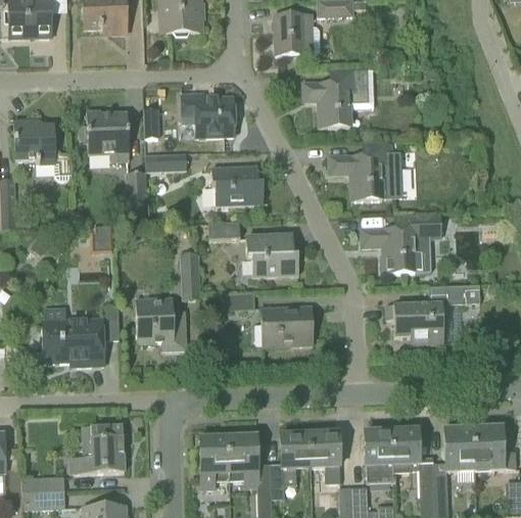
[(8,0),(9,38),(52,37),(50,0),(8,0)]
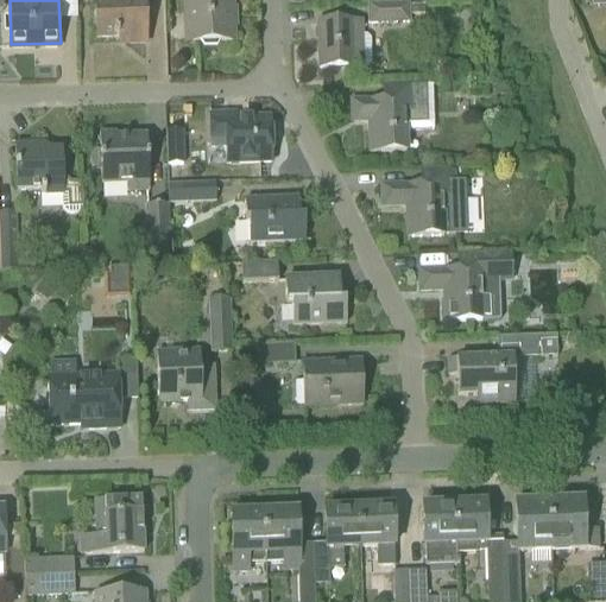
[(131,39),(147,39),(145,0),(98,0),(98,33),(131,32),(131,39)]
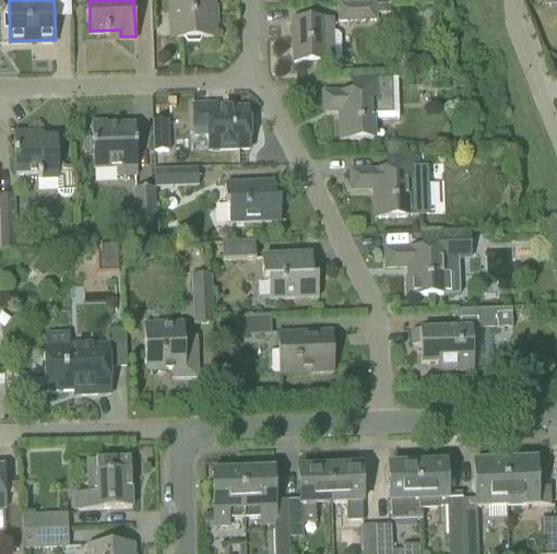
[(216,34),(214,0),(170,0),(173,35),(216,34)]
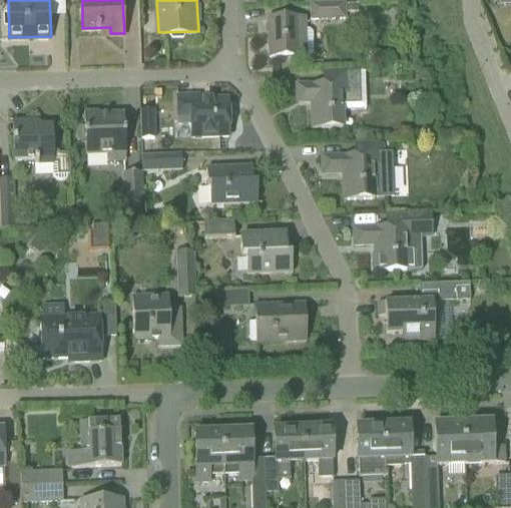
[(346,15),(345,0),(329,0),(312,1),(313,16),(346,15)]
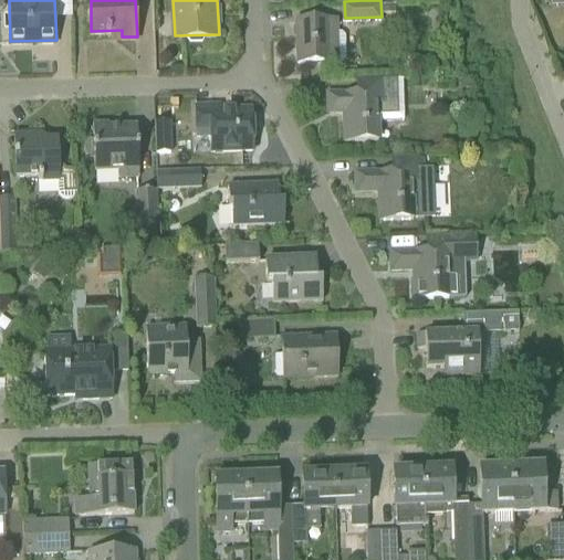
[(300,60),(344,59),(347,54),(346,32),(343,29),(338,29),(337,16),(298,17),(300,60)]
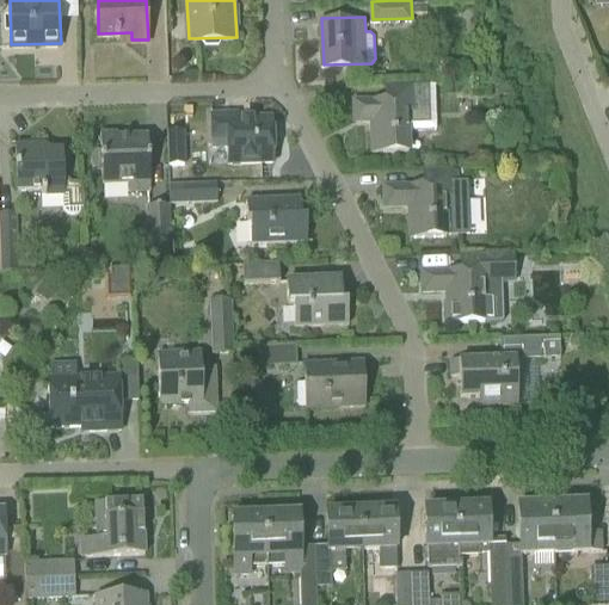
[(438,125),(436,82),(387,84),(387,97),(355,98),(356,117),(373,116),(374,149),(410,148),(408,127),(438,125)]
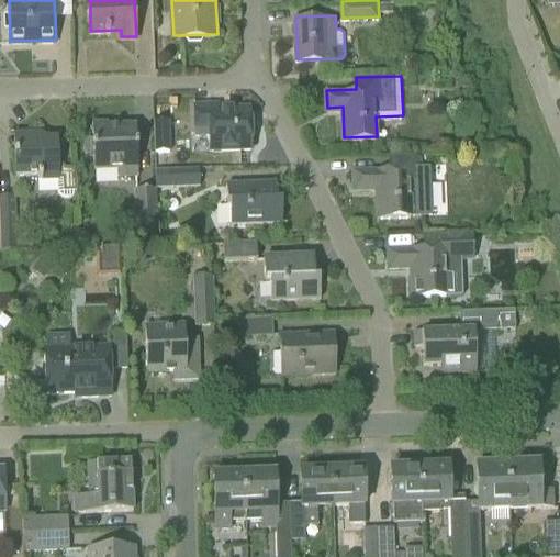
[(212,146),(231,146),(253,145),(250,106),(220,107),(220,102),(196,102),(197,131),(211,130),(212,146)]
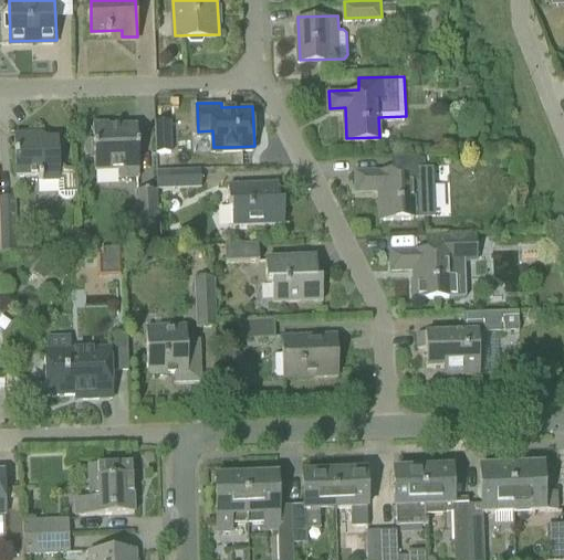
[(156,118),(157,140),(158,150),(174,149),(171,117),(156,118)]
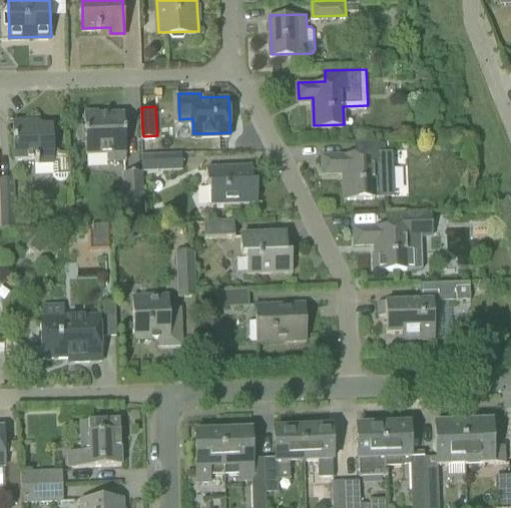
[(108,156),(127,156),(125,110),(99,111),(99,108),(85,109),(85,123),(81,124),(78,128),(78,132),(79,136),(81,140),(86,140),(86,150),(108,150),(108,156)]
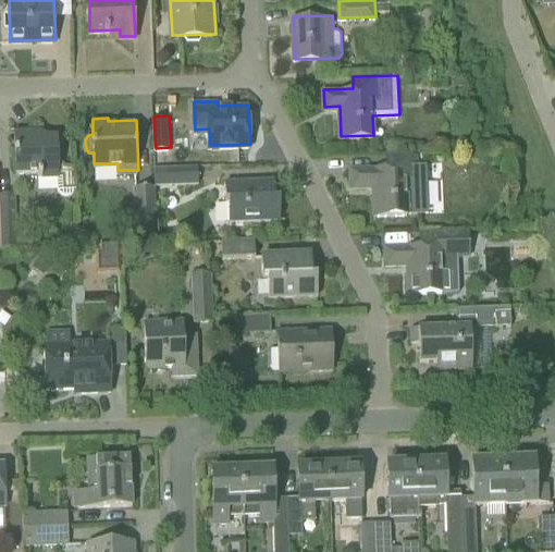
[(60,191),(78,189),(77,162),(66,162),(60,156),(59,132),(48,132),(40,126),(26,127),(26,133),(15,133),(16,170),(38,169),(39,174),(59,173),(60,191)]
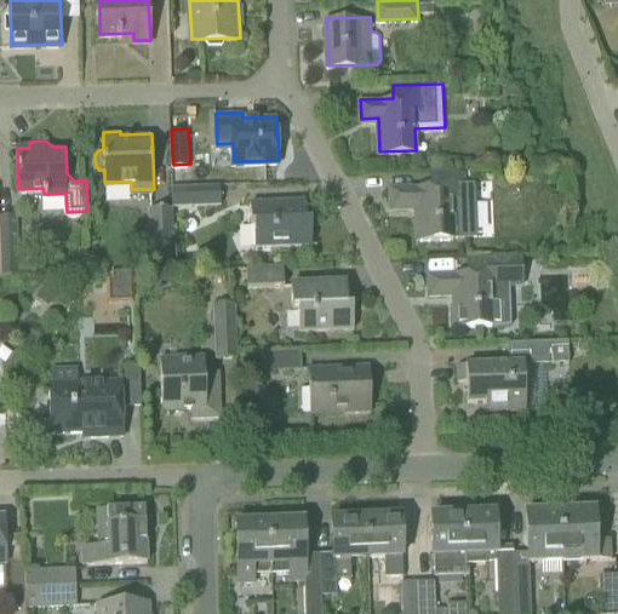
[(431,184),(392,185),(392,206),(417,205),(418,237),(442,236),(455,236),(478,235),(475,181),(464,182),(464,170),(455,170),(430,171),(431,184)]
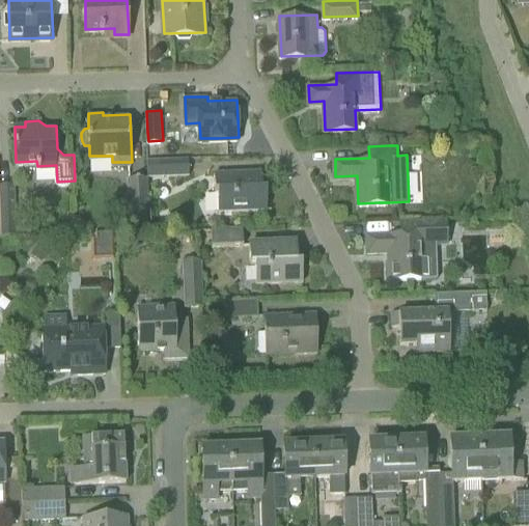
[(189,156),(148,158),(148,174),(190,173),(189,156)]
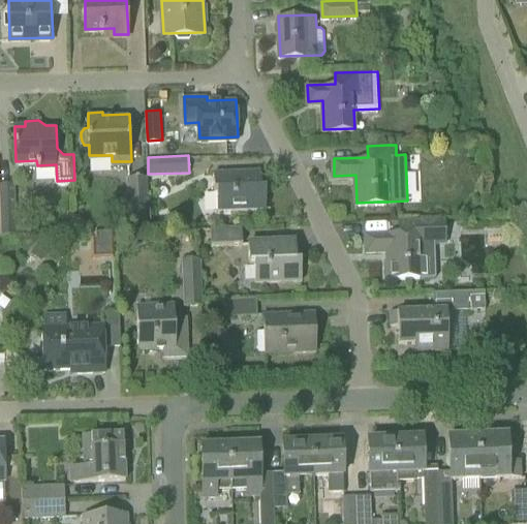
[(218,208),(246,208),(267,207),(266,187),(266,183),(261,183),(260,168),(240,170),(213,172),(214,189),(217,189),(218,208)]
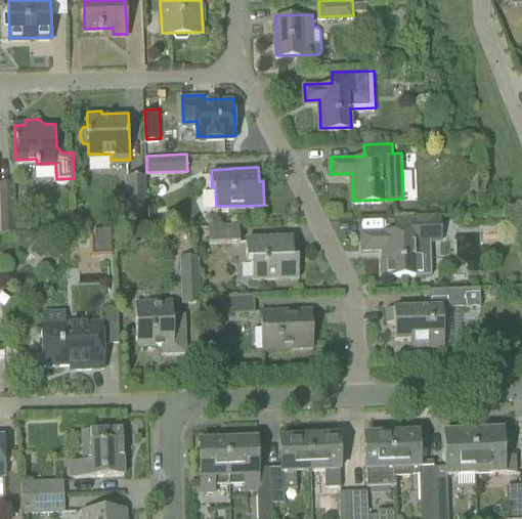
[(144,172),(127,173),(128,205),(145,204),(144,172)]
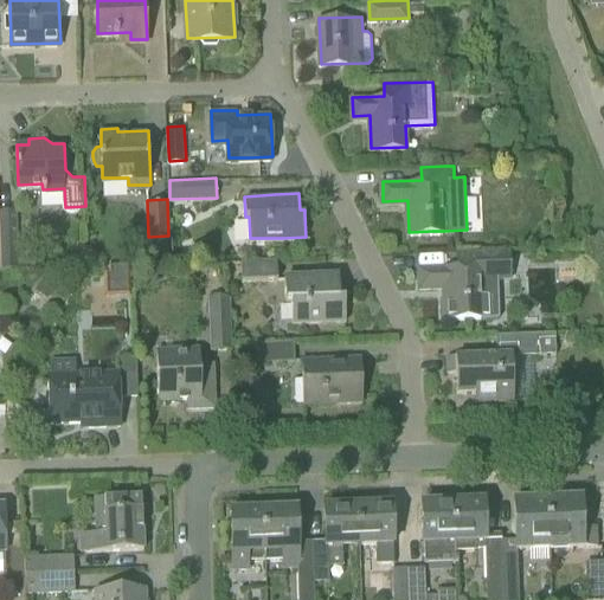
[(17,207),(0,207),(0,215),(1,266),(19,266),(17,207)]
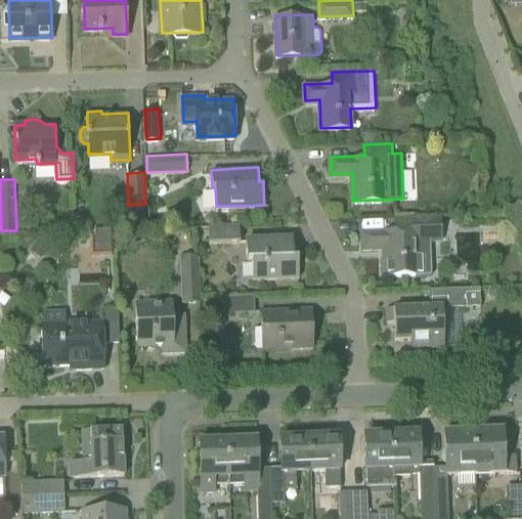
[(442,236),(441,216),(396,217),(396,229),(362,230),(363,247),(384,246),(385,274),(432,272),(431,238),(442,236)]
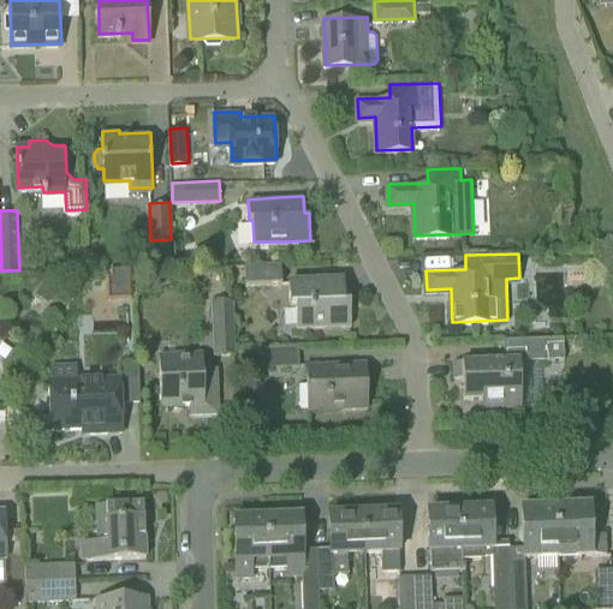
[(281,258),(245,260),(245,280),(283,279),(281,258)]
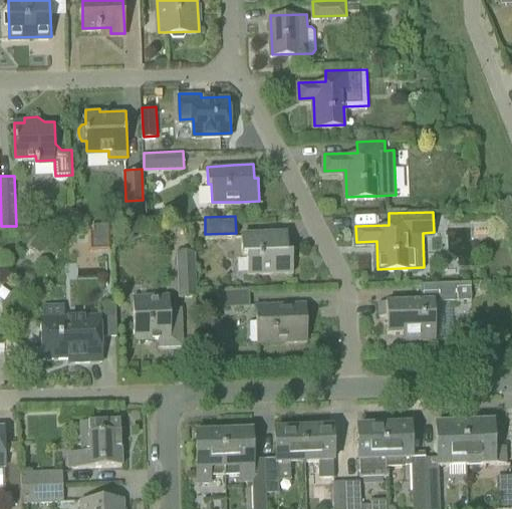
[(111,227),(89,228),(89,249),(111,248),(111,227)]
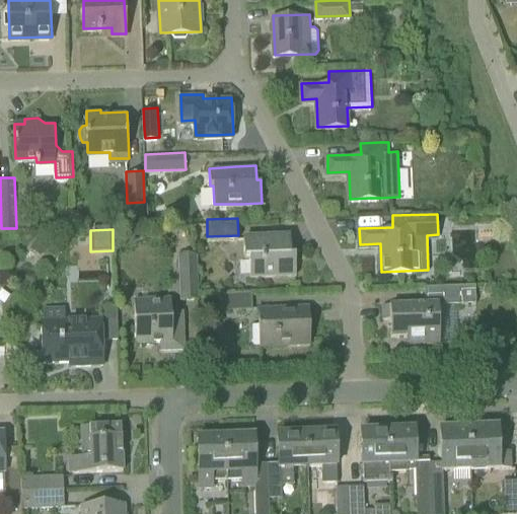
[(251,274),(277,273),(297,272),(296,252),(290,252),(289,243),(291,243),(291,234),(244,236),(244,254),(250,254),(251,274)]
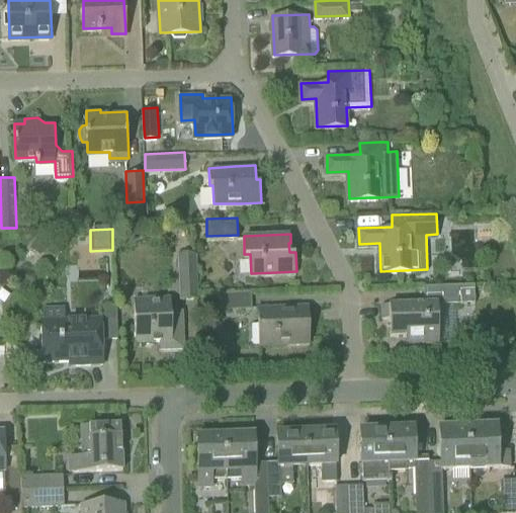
[(199,295),(197,252),(179,253),(181,296),(199,295)]
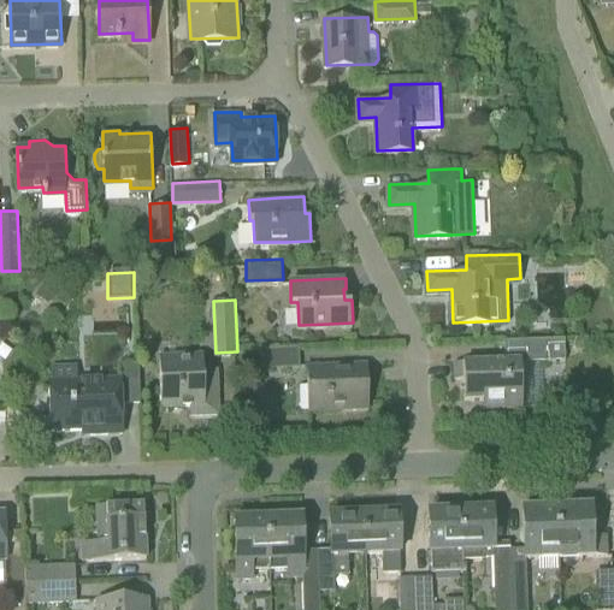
[(566,357),(566,336),(507,337),(507,357),(455,360),(455,375),(465,375),(465,397),(483,396),(484,407),(524,406),(521,359),(566,357)]
